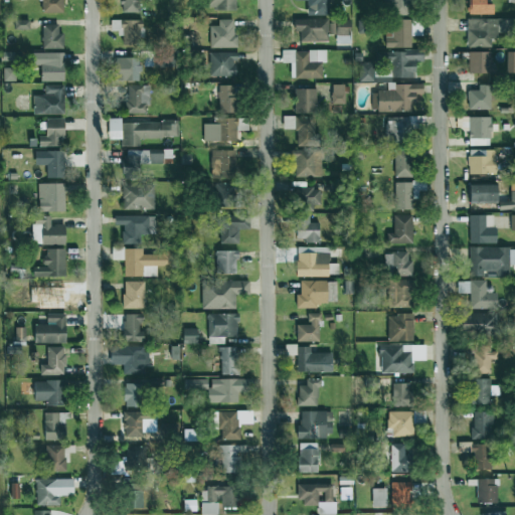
[(41,0),(42,12),(63,12),(62,0),(41,0)]
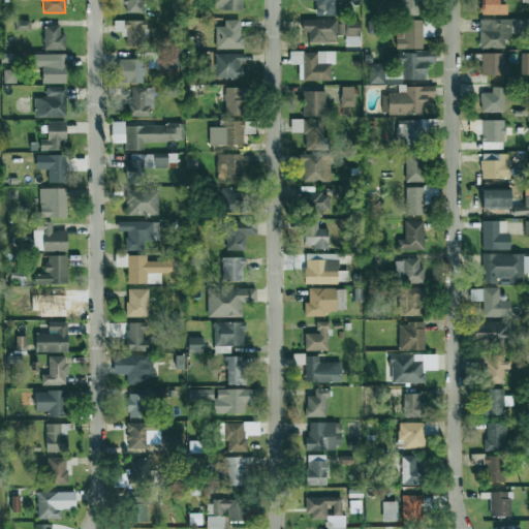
[(144,0),(123,0),(124,12),(145,12),(144,0)]
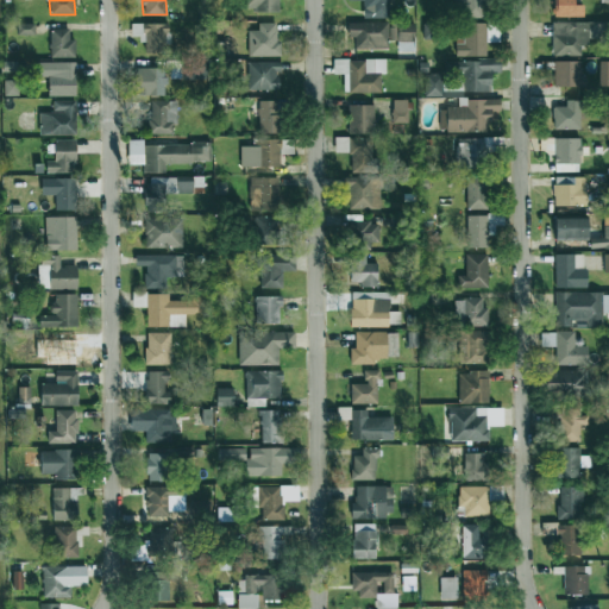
[(280,11),(278,0),(244,0),(245,11),(280,11)]
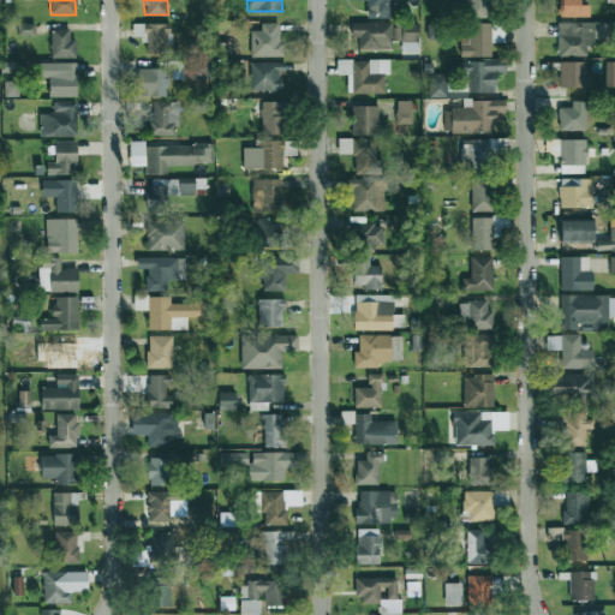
[(392,0),(366,0),(368,18),(393,18),(392,0)]
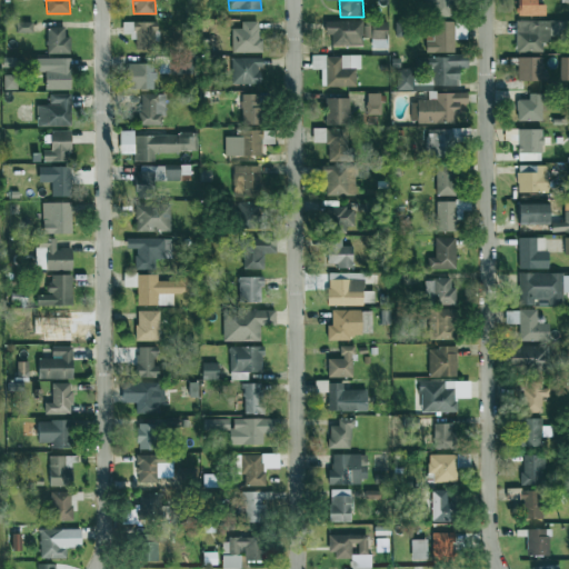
[(426,0),(426,16),(450,17),(450,0),(426,0)]
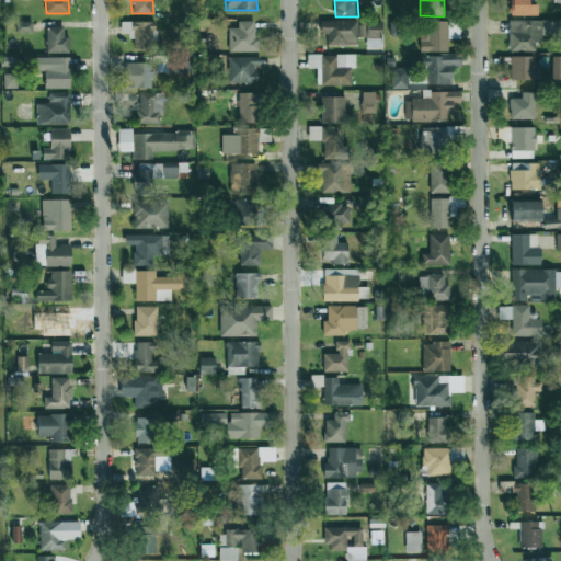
[(537,15),(537,4),(528,4),(528,0),(510,0),(511,15),(537,15)]
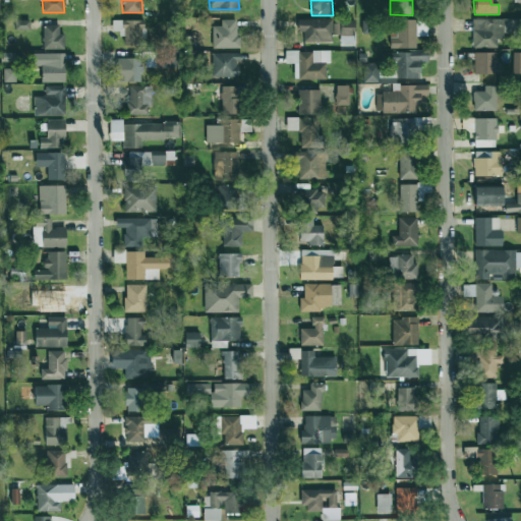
[(332,18),(297,19),(298,32),(303,32),(303,42),(333,42),(332,18)]
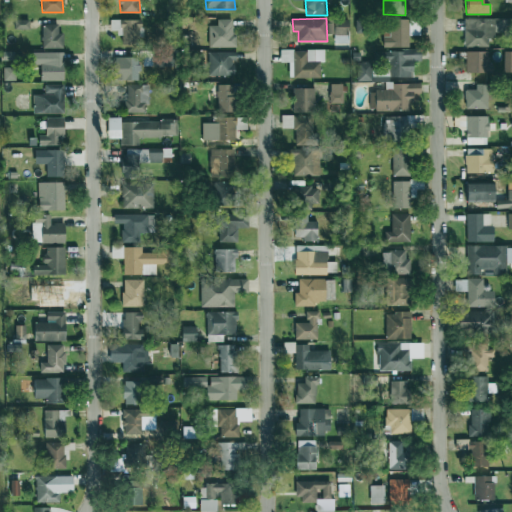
[(488,46),(488,34),(510,34),(510,18),(464,19),(465,47),(488,46)]
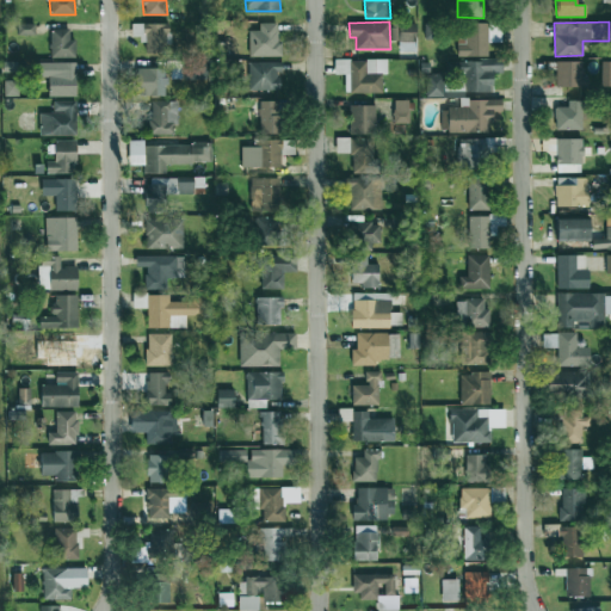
[(168,23),(131,24),(131,36),(143,36),(143,53),(168,53),(168,23)]
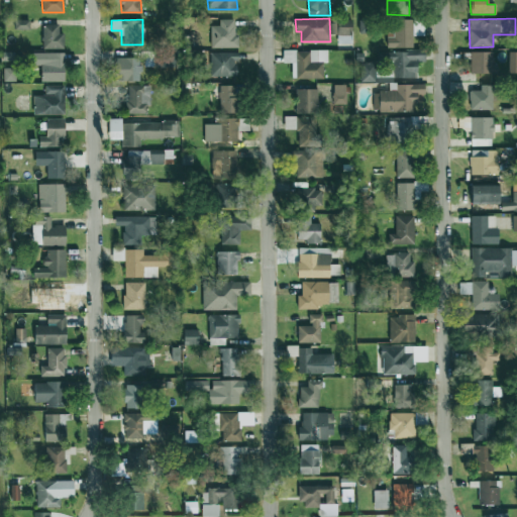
[(211,47),(236,47),(236,19),(219,19),(219,25),(210,25),(211,47)]
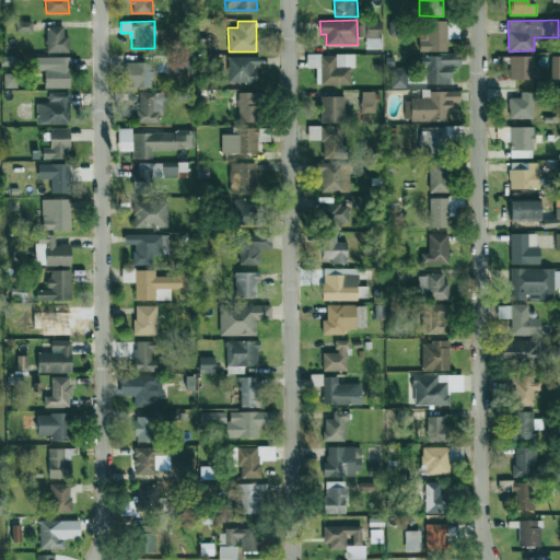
[(446,51),(447,22),(420,21),(419,51),(446,51)]
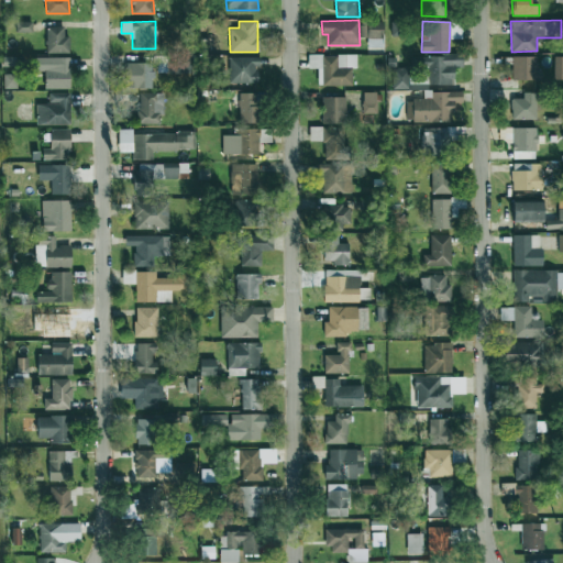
[(32,22),(15,22),(15,32),(32,32),(32,22)]
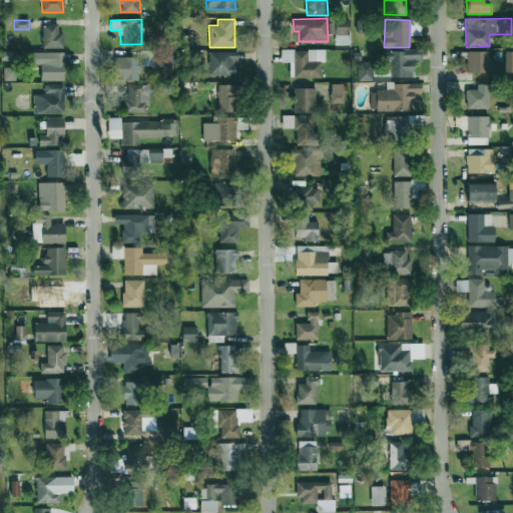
[(349,42),(349,20),(329,20),(329,35),(336,35),(336,42),(349,42)]
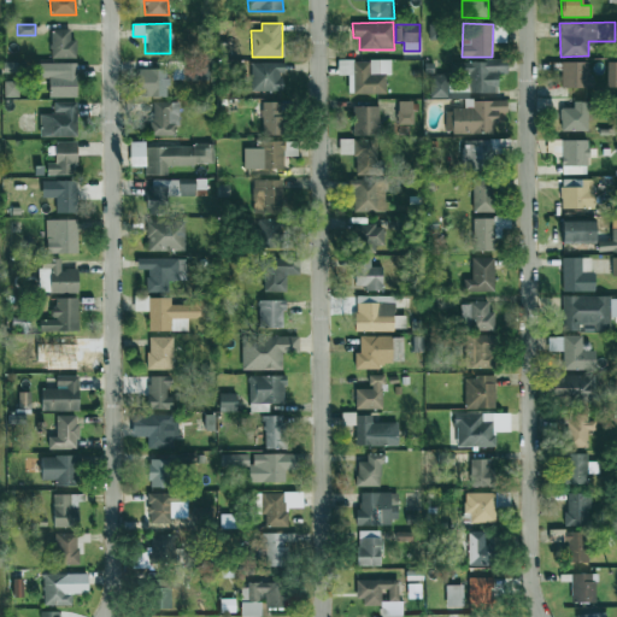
[(76,58),(75,39),(70,40),(70,29),(51,29),(51,58),(76,58)]
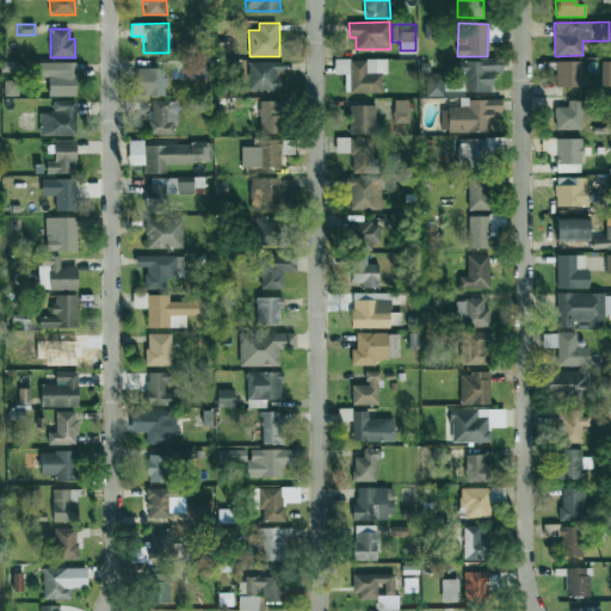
[(350,92),(382,92),(382,73),(387,73),(387,60),(350,60),(350,92)]
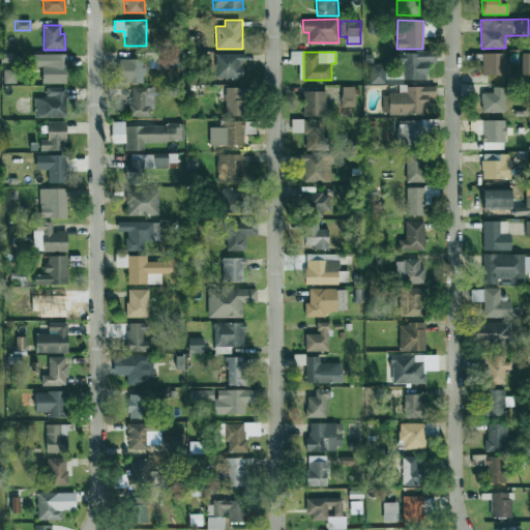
[(434,83),(428,83),(428,63),(435,63),(435,52),(387,53),(387,70),(385,70),(385,85),(399,85),(399,94),(383,94),(383,115),(423,114),(423,106),(435,106),(434,83)]
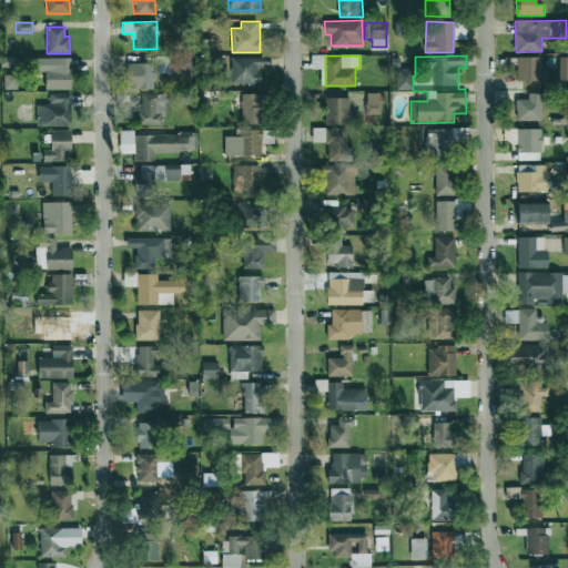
[(544,58),(517,57),(517,80),(544,81),(544,58)]
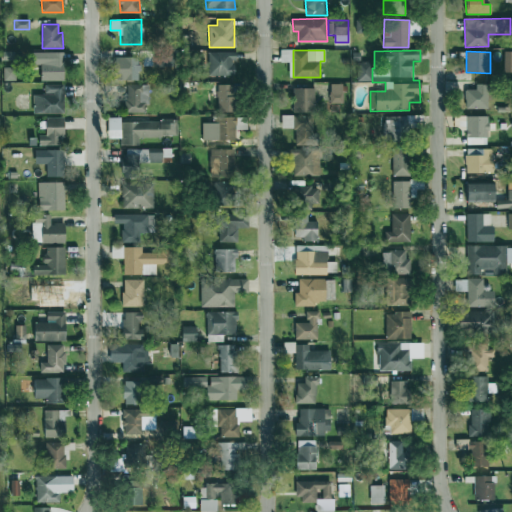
[(2,60),(13,59),(13,52),(2,52),(2,60)]
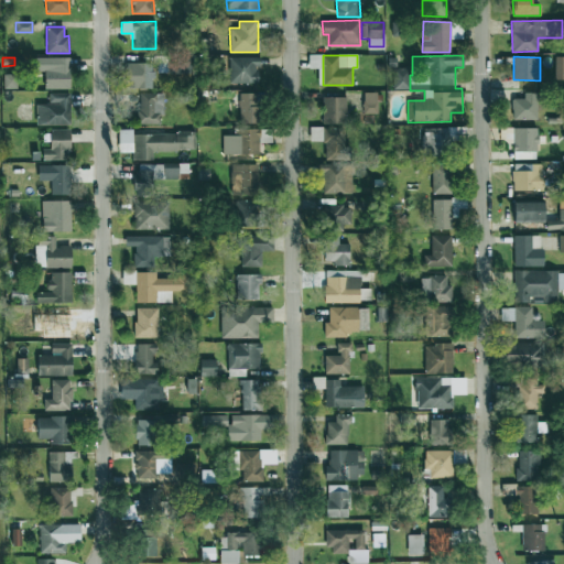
[(69,57),(31,57),(31,72),(44,72),(44,88),(71,88),(69,57)]
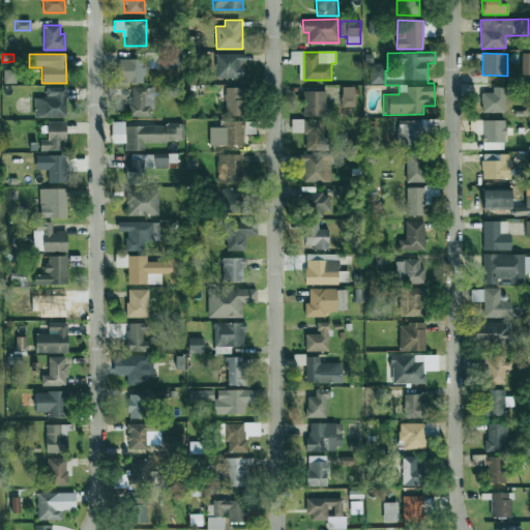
[(215,54),(215,79),(243,79),(243,54),(215,54)]
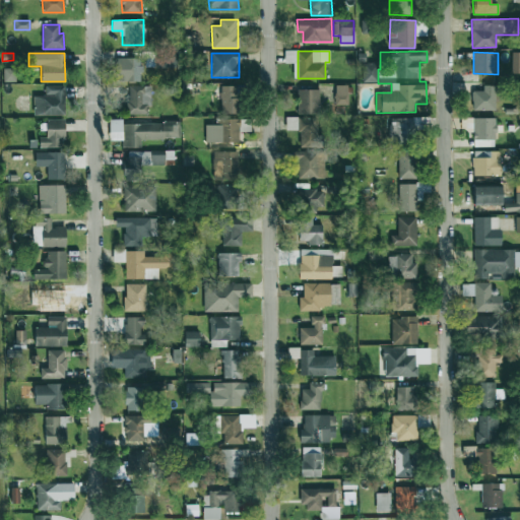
[(141,81),(141,58),(117,58),(117,81),(141,81)]
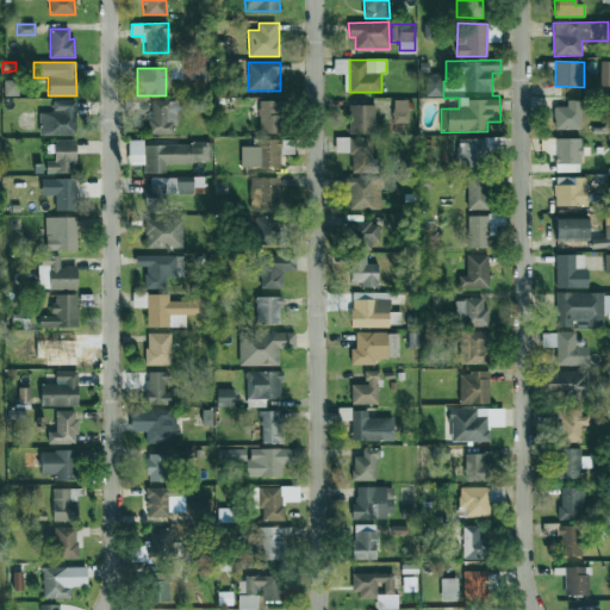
[(424,74),(424,97),(442,97),(443,74),(424,74)]
